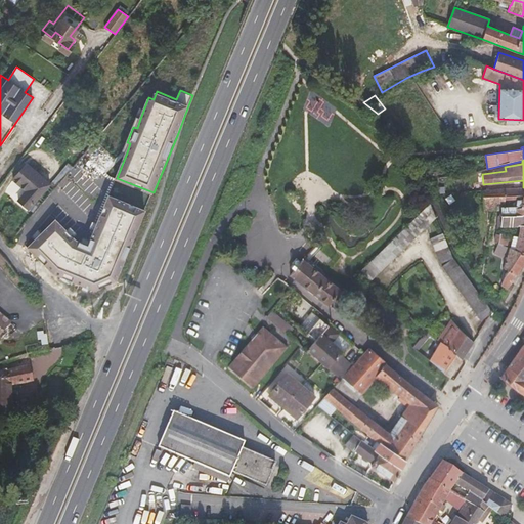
[(51,185),(55,188),(73,167),(69,164),(50,185),(51,185)]
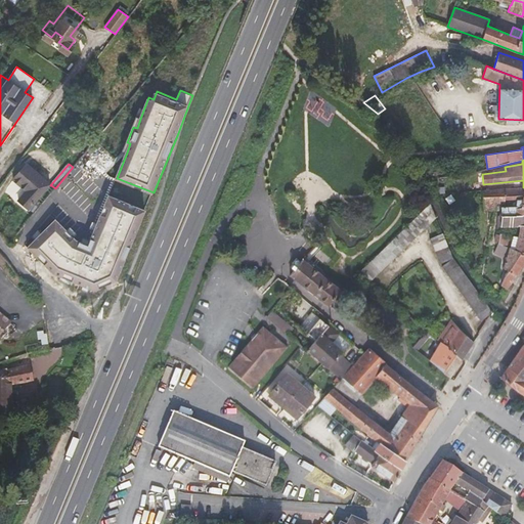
[(28,191),(18,202),(30,210),(51,185),(50,185),(27,165),(13,179),(28,191)]
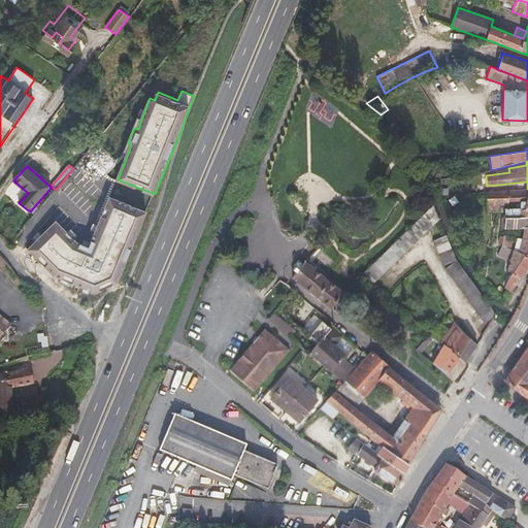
[(507,201),(506,189),(487,191),(488,211),(497,212),(498,204),(507,204),(507,201)]
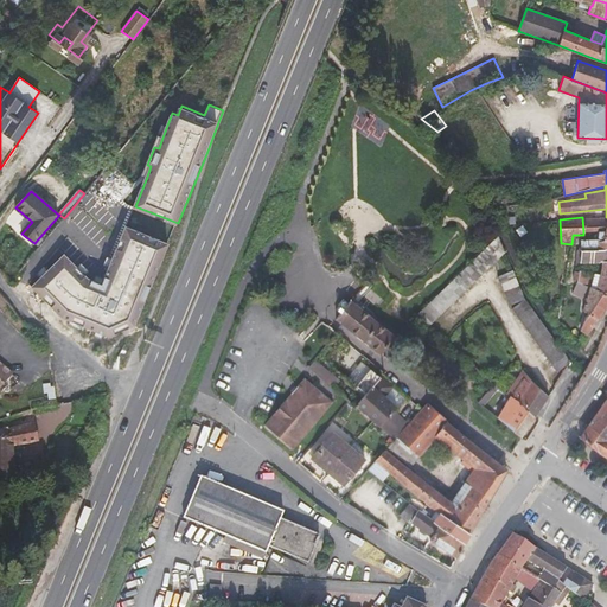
[(606,248),(606,217),(582,217),(583,231),(599,231),(599,238),(582,238),(580,250),(606,248)]
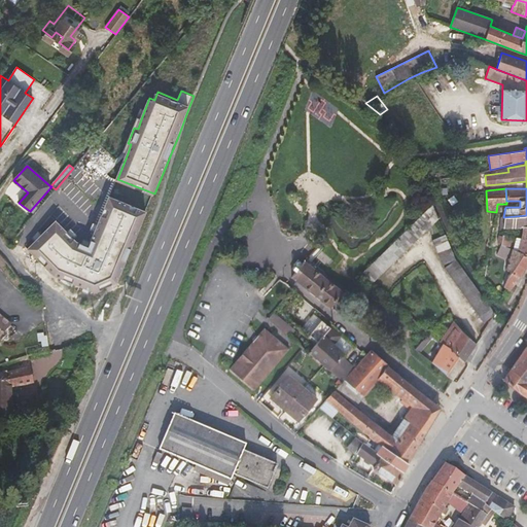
[(296,195),(296,194),(295,191),(293,190),(292,190),(290,191),(288,192),(287,194),(287,196),(287,197),(288,198),(289,199),(290,200),(292,200),(293,200),(295,199),(296,198),(296,196),(296,195)]
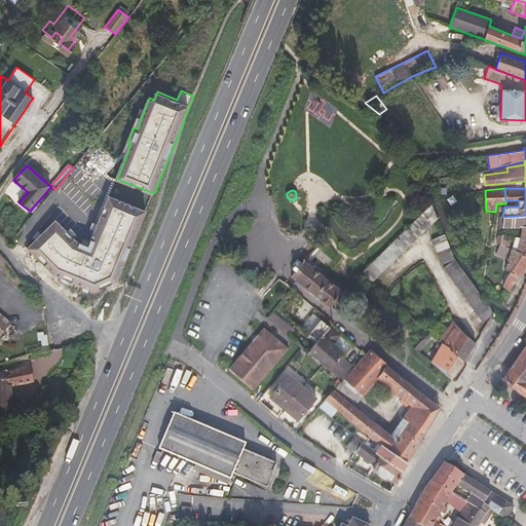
[(76,240),(55,220),(28,249),(54,274),(96,291),(117,280),(147,211),(110,195),(89,246),(76,240)]
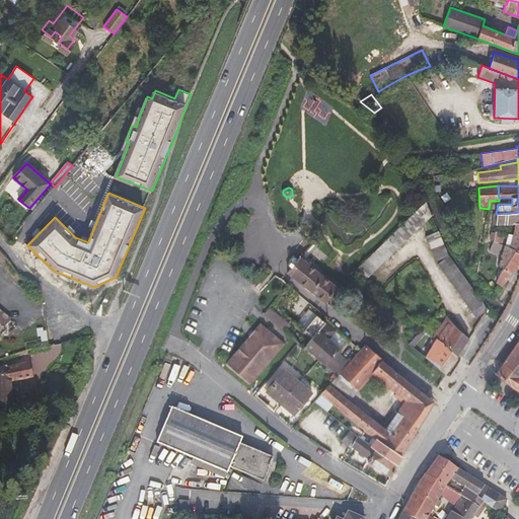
[(367,278),(432,215),(426,201),(357,268),(366,277),(367,278)]
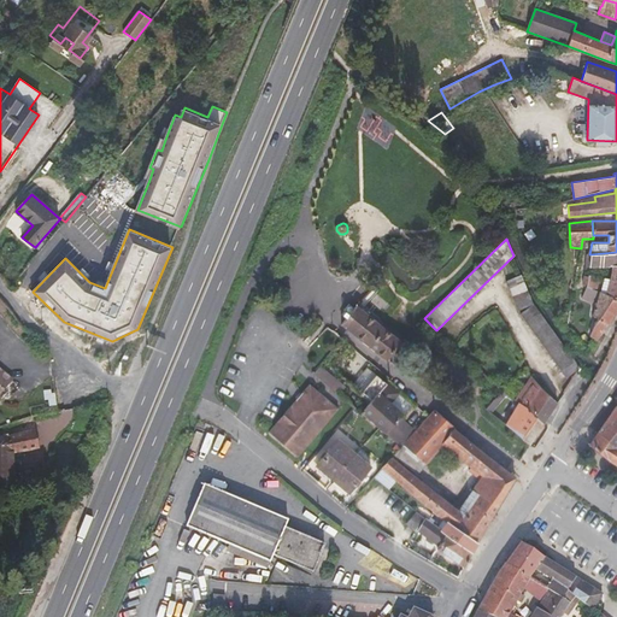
[(616,265),(616,252),(589,254),(587,266),(612,266),(616,265)]
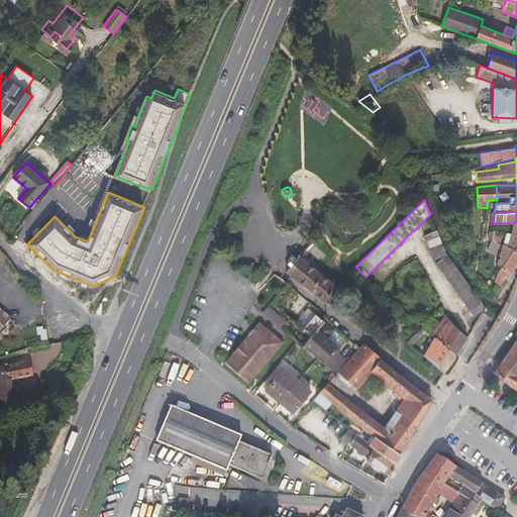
[(516,249),(516,222),(513,223),(511,233),(490,230),(488,239),(503,244),(516,249)]
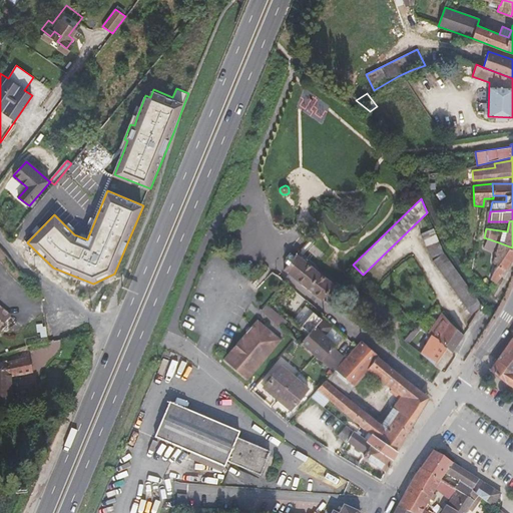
[(444,252),(433,227),(421,232),(430,258),(444,252)]
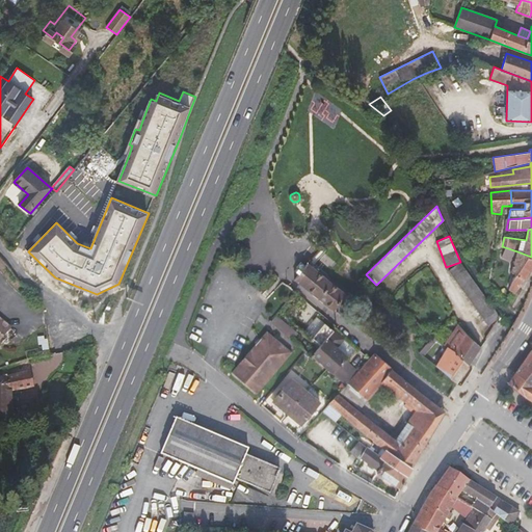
[(515,293),(531,267),(531,257),(517,251),(511,271),(515,274),(507,289),(515,293)]
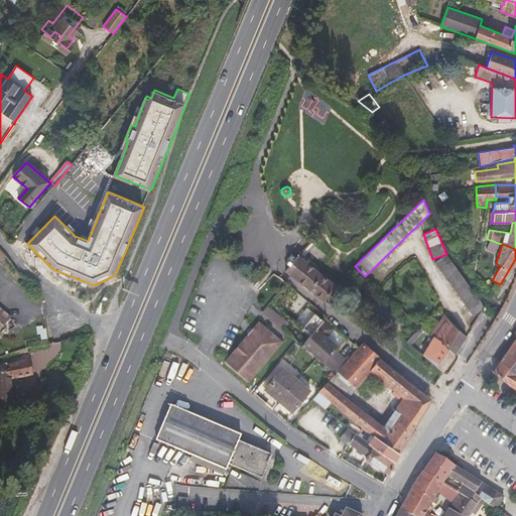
[(470,287),(446,254),(434,262),(474,316),(486,307),(470,287)]
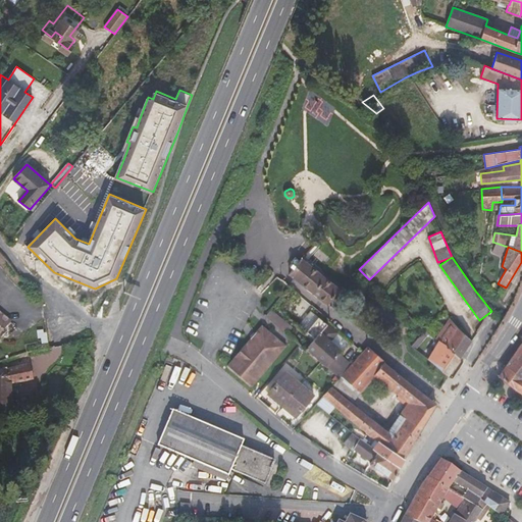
[(340,289),(323,275),(306,262),(302,258),(289,273),(296,279),(327,305),(340,289)]
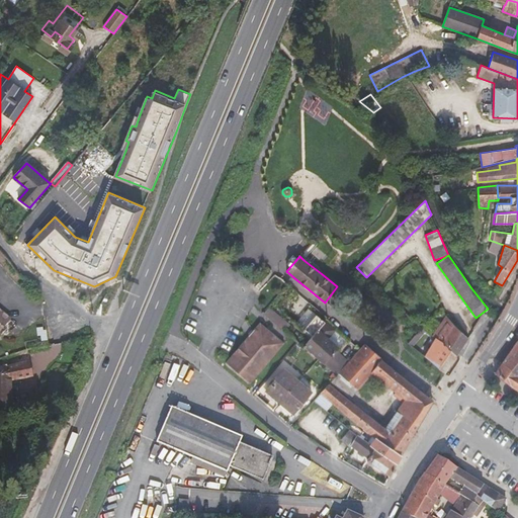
[(339,283),(323,271),(321,273),(337,286),(339,283)]
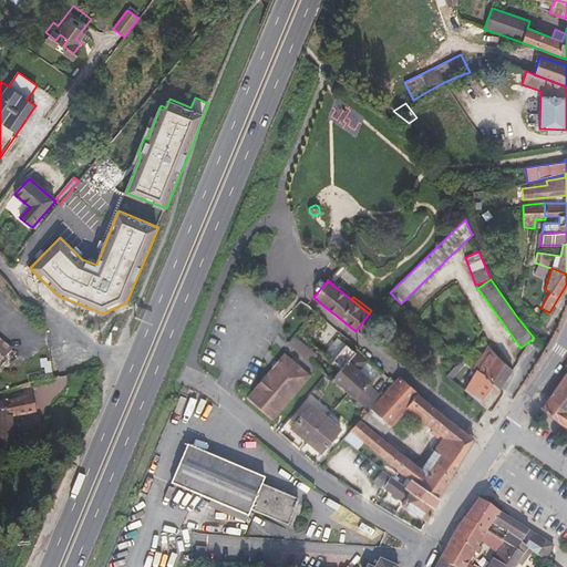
[(0,362),(12,349),(0,338),(0,362)]
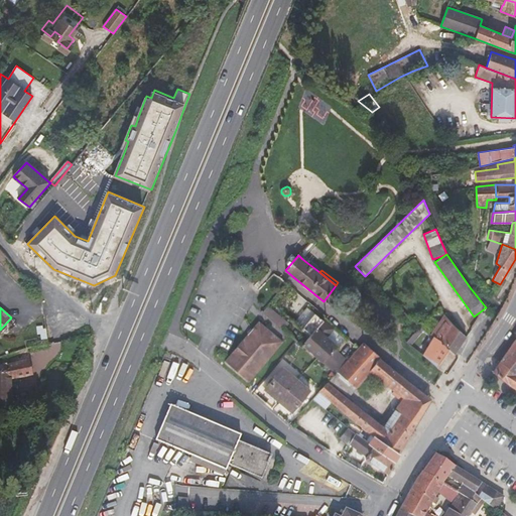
[(266,307),(262,311),(267,315),(271,311),(266,307)]
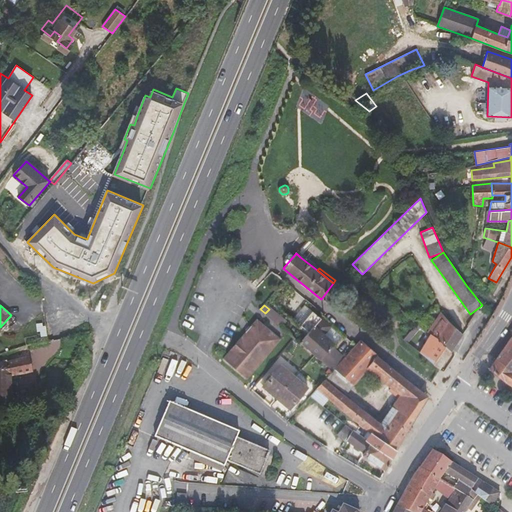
[(276,315),(269,309),(265,313),(273,319),(276,315)]
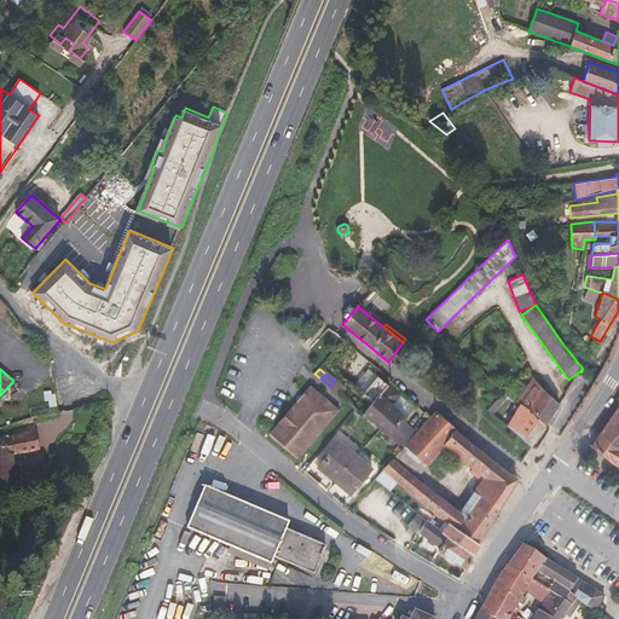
[(560,404),(533,377),(516,401),(520,405),(547,424),(560,404)]
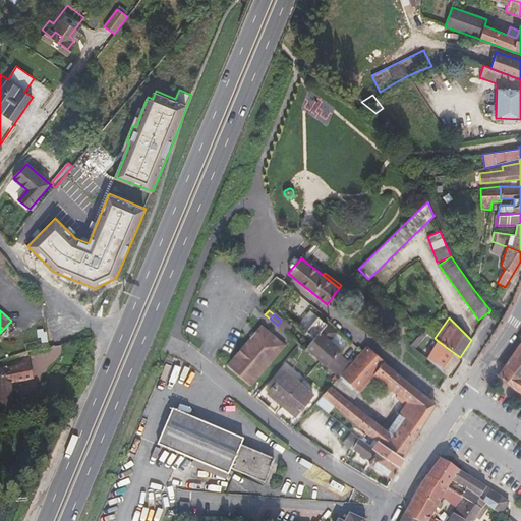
[(338,353),(341,350),(329,340),(336,333),(337,332),(326,323),(305,348),(338,377),(345,369),(350,363),(338,353)]
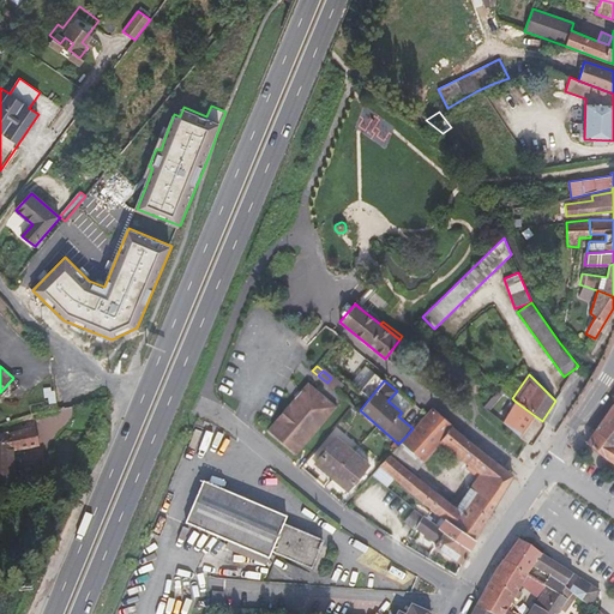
[(298,455),(337,407),(308,383),(268,429),(298,455)]
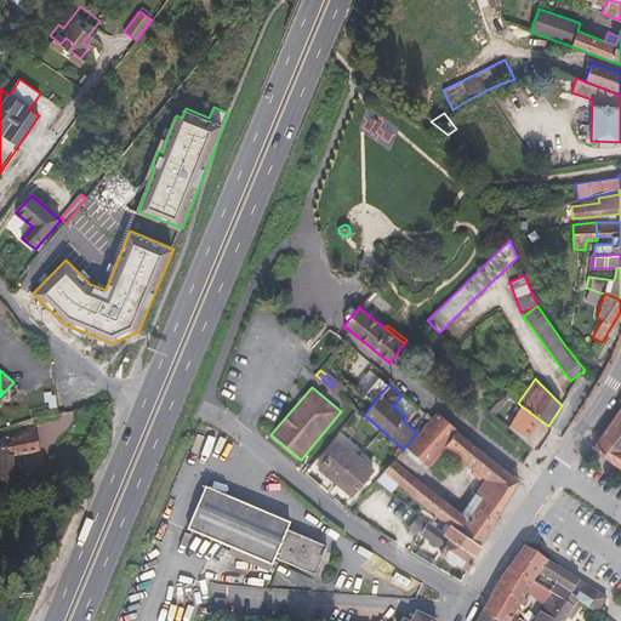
[(511,398),(506,394),(490,411),(495,416),(511,398)]
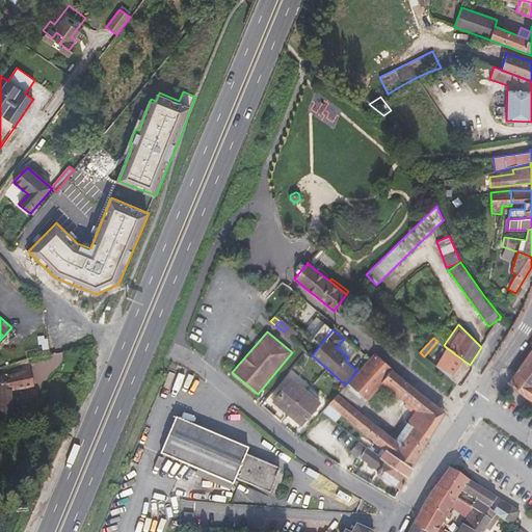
[(343,340),(336,347),(348,357),(354,350),(343,340)]
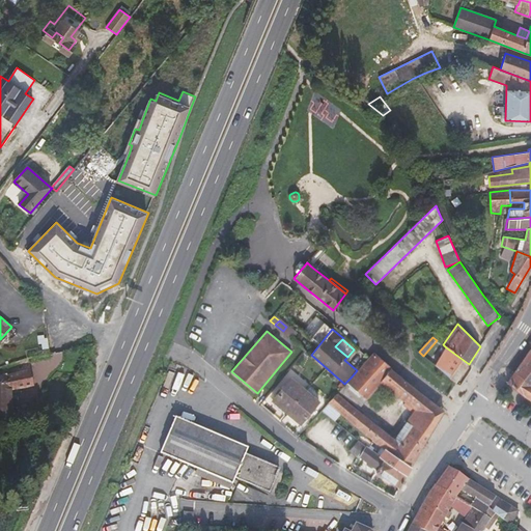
[(469,364),(446,347),(436,365),(444,371),(443,372),(456,383),(469,364)]
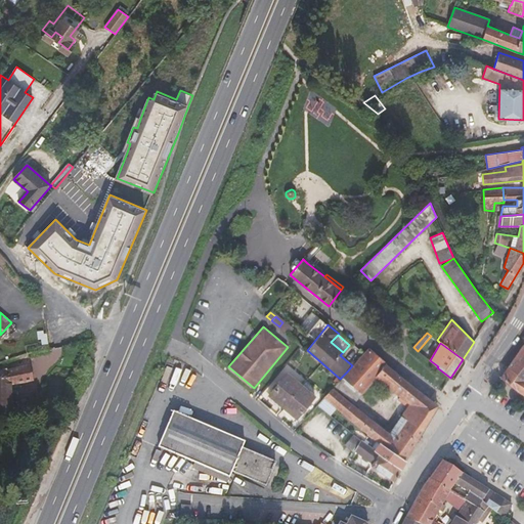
[(417,441),(438,405),(385,363),(387,362),(369,347),(364,353),(352,365),(347,372),(340,379),(334,386),(355,403),(377,379),(401,398),(400,400),(408,406),(390,433),(333,388),(323,398),(337,408),(380,443),(405,461),(417,441)]
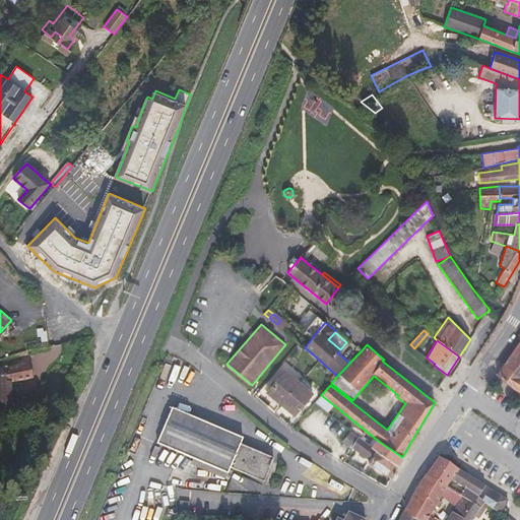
[(519,347),(517,345),(504,365),(519,378),(519,377),(519,347)]
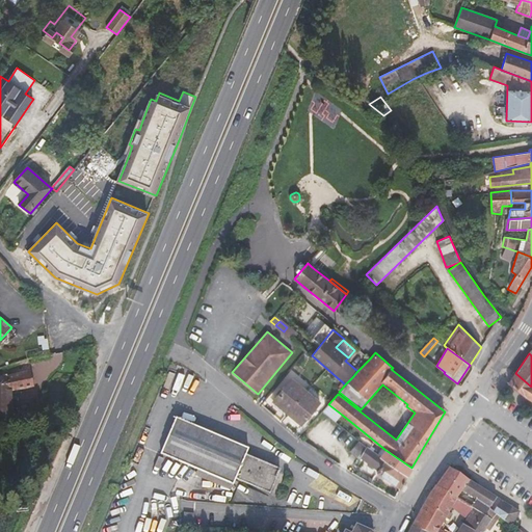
[(31,371),(8,375),(9,380),(0,382),(0,420),(14,420),(12,391),(35,387),(31,371)]
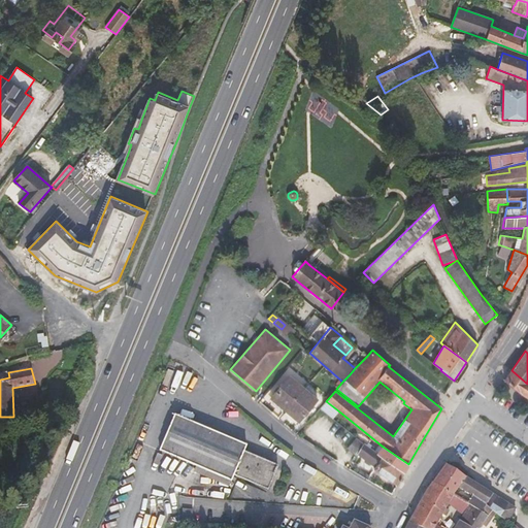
[(527,383),(527,384),(512,370),(504,381),(520,394),(527,398),(527,383)]
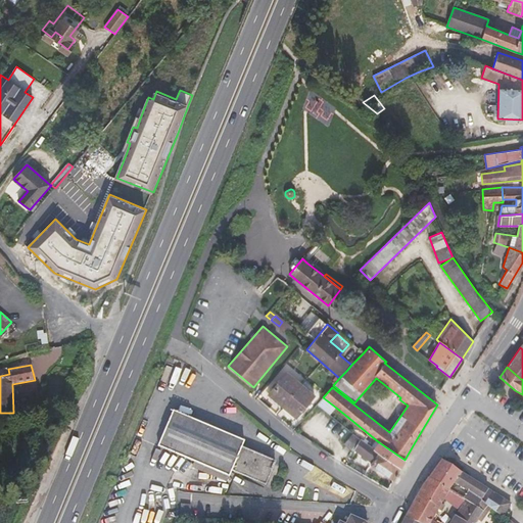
[(296,418),(315,395),(286,372),(269,394),(296,418)]
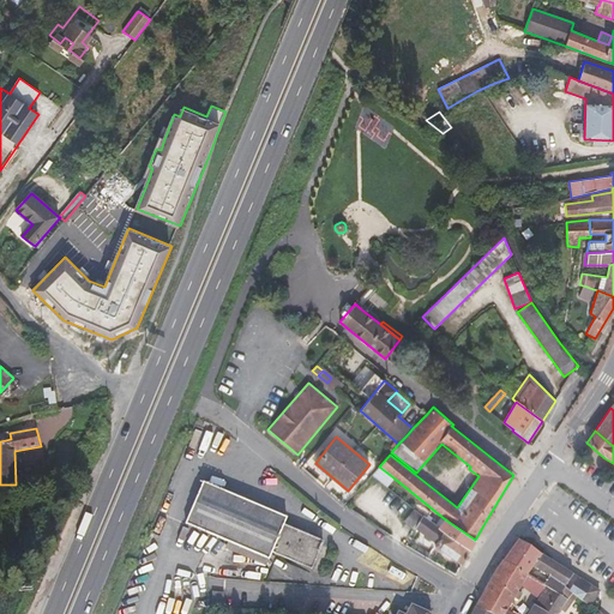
[(395,479),(379,467),(372,475),(387,487),(395,479)]
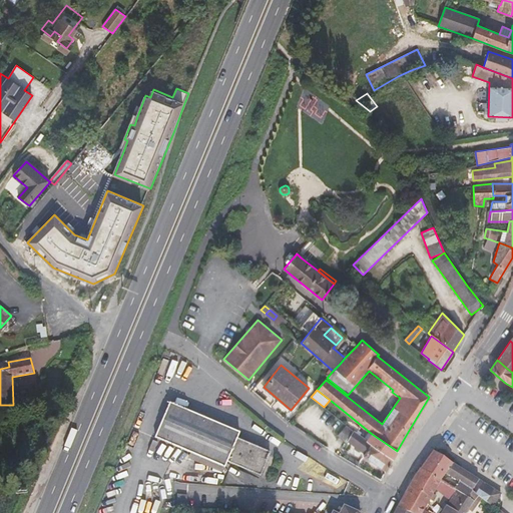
[(271,452),(236,438),(239,432),(169,402),(155,437),(166,442),(224,467),(227,461),(261,475),(271,452)]
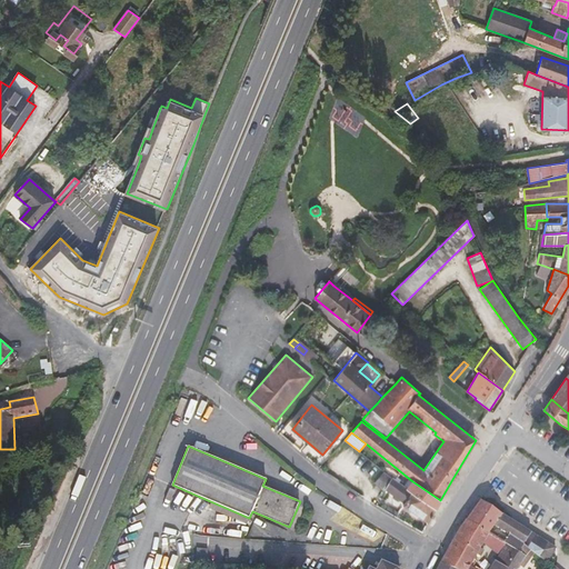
[(436,509),(407,489),(392,478),(390,476),(385,471),(375,482),(386,491),(387,489),(395,495),(405,502),(402,506),(428,522),(436,509)]
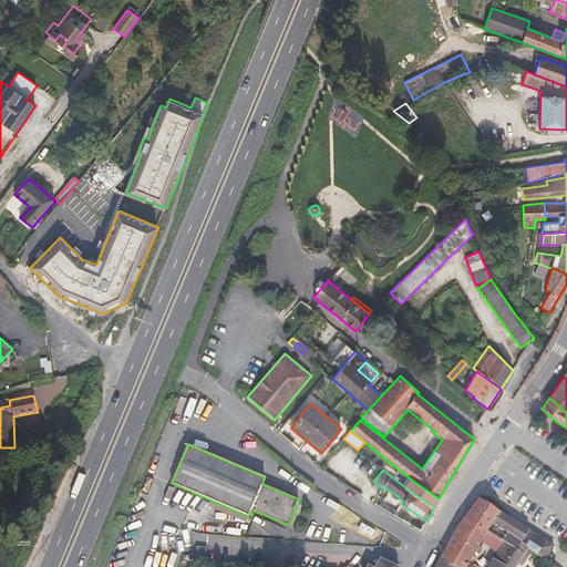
[(439,498),(411,480),(405,487),(434,507),(439,498)]
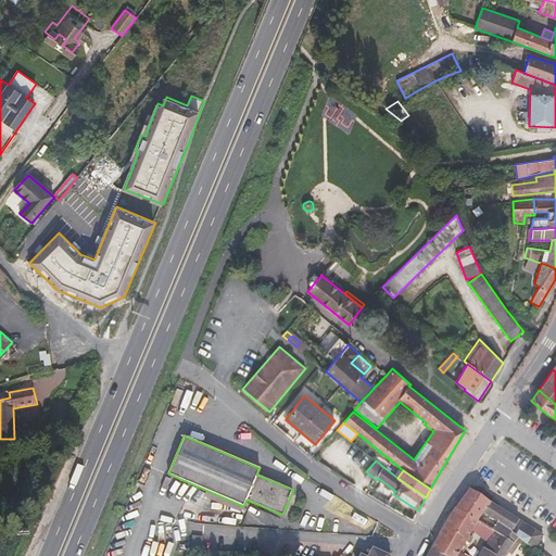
[(380,491),(386,483),(378,478),(377,480),(373,487),(380,491)]
